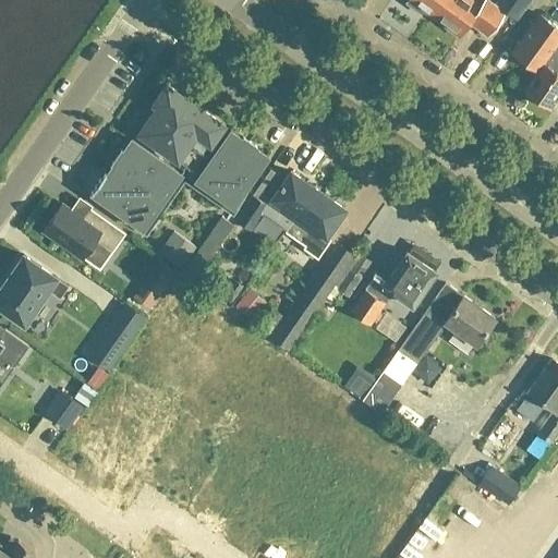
[(409,0),(408,3),(421,13),(423,10),(432,15),(443,0),(409,0)]
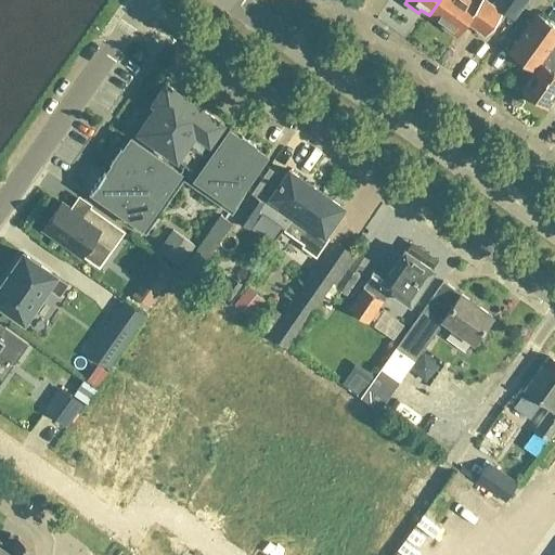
[(482,0),(478,7),(468,0),(440,0),(429,15),(457,36),(467,23),(486,36),(503,13),(485,0),(482,0)]
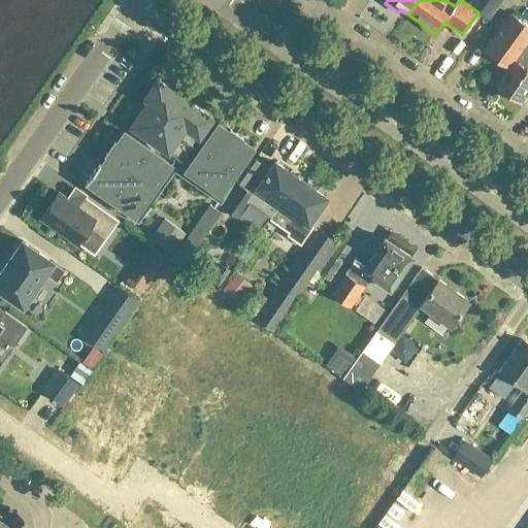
[(470,0),(468,3),(489,18),(501,0),(470,0)]
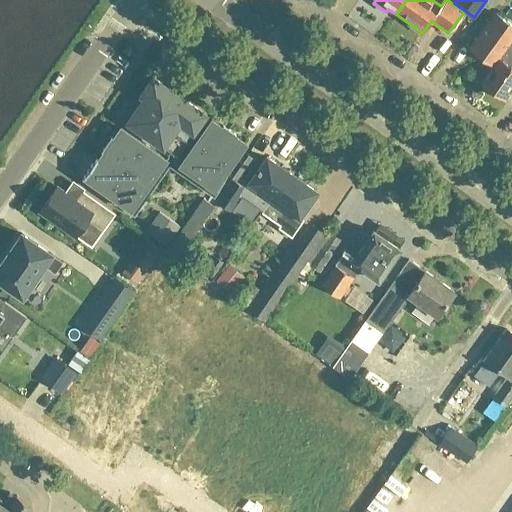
[(470,49),(493,66),(511,39),(511,37),(511,25),(496,14),(470,49)]
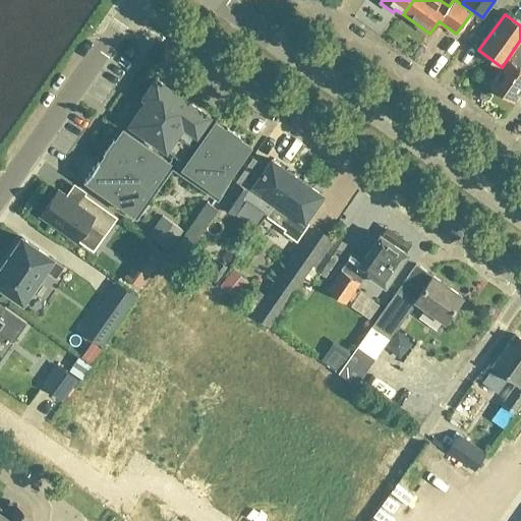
[(520,40),(502,67),(500,69),(502,70),(490,84),(512,101),(520,89),(520,40)]
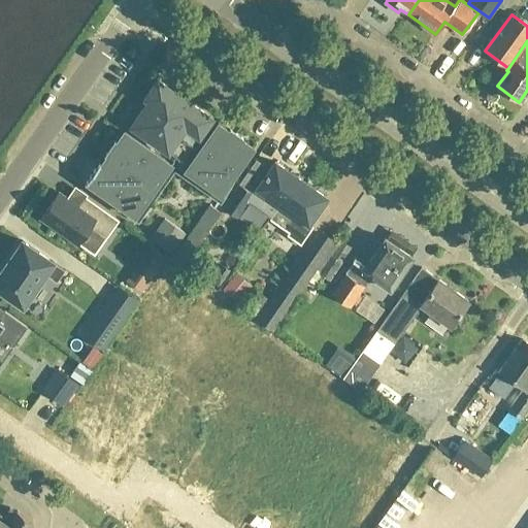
[(211,119),(158,80),(145,99),(150,101),(132,127),(168,152),(182,161),(211,119)]
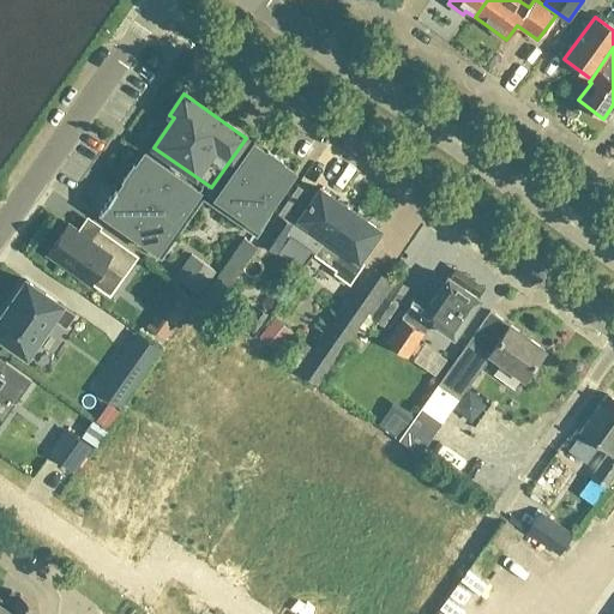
[(257,227),(295,172),(283,163),(282,163),(283,162),(269,151),(268,152),(260,148),(254,143),(216,199),(226,205),(241,217),(257,227)]
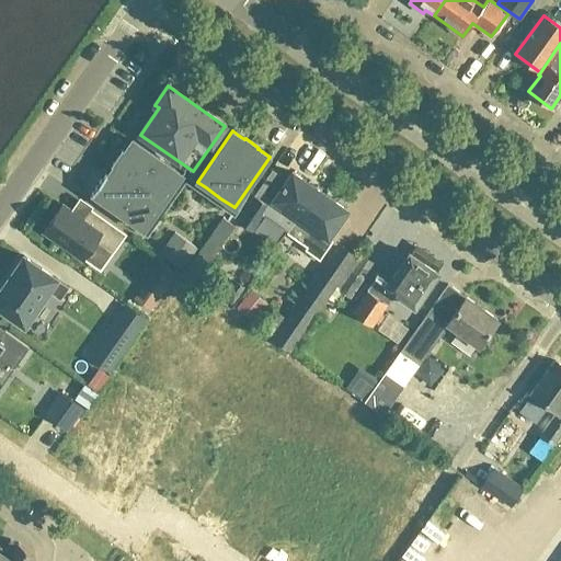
[(91,195),(144,231),(182,175),(132,140),(123,152),(122,151),(113,164),(114,165),(106,175),(105,175),(101,181),(95,189),(96,189),(91,195)]
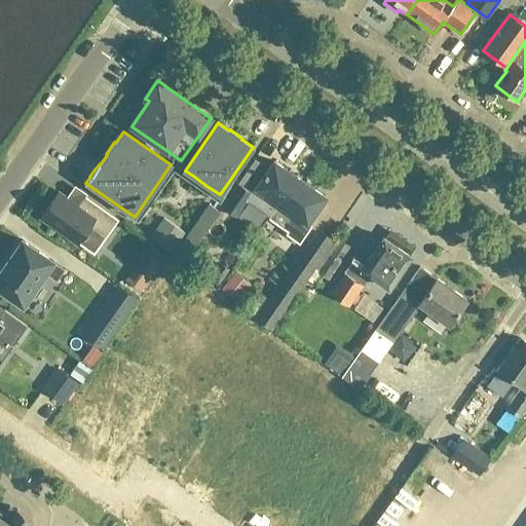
[(271,213),(297,177),(274,161),(256,187),(255,187),(251,192),(239,184),(223,208),(236,217),(247,201),(265,215),(268,211),(271,213)]
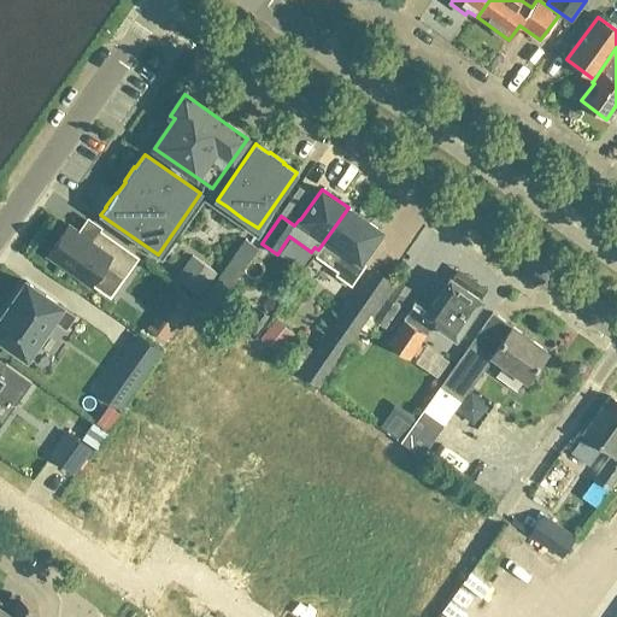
[(348,207),(318,250),(315,256),(338,271),(335,275),(352,287),(366,265),(362,262),(382,231),(348,207)]
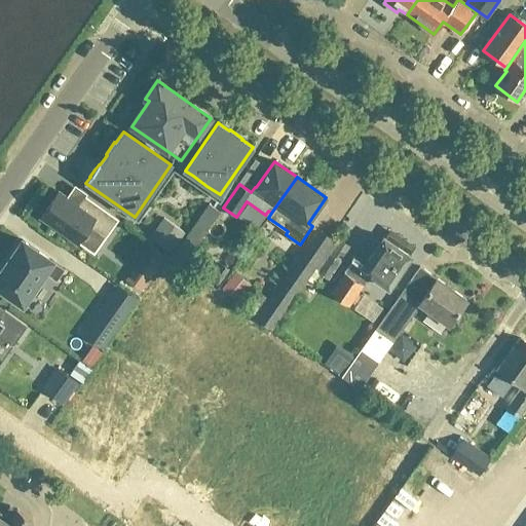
[(78,208),(66,198),(59,193),(40,219),(77,245),(77,243),(88,227),(105,238),(118,221),(85,197),(78,208)]
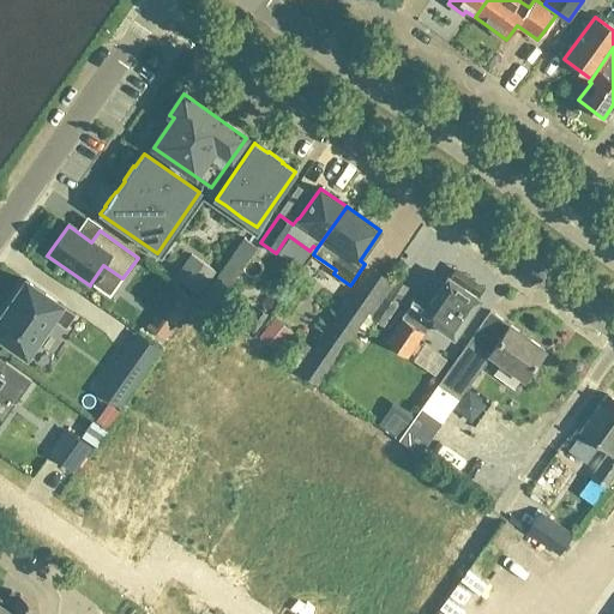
[(245,240),(204,298),(216,306),(257,248),(245,240)]
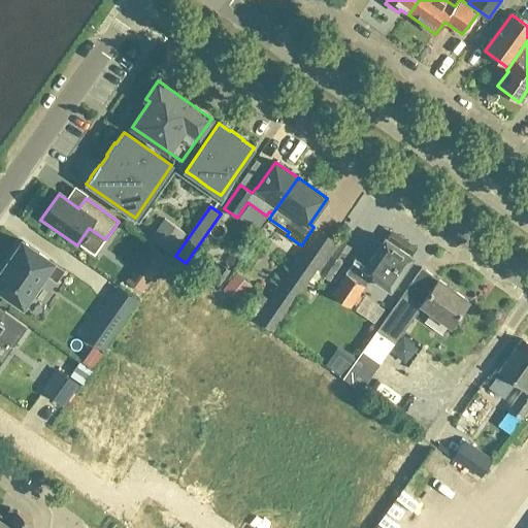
[(185,234),(165,220),(152,239),(171,254),(185,234)]
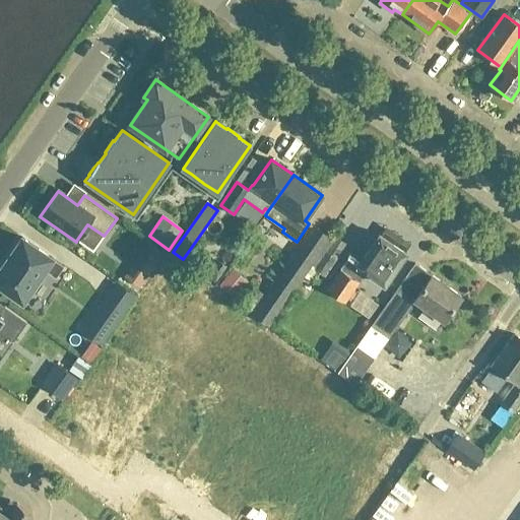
[(268,324),(328,238),(314,229),(254,314),(268,324)]
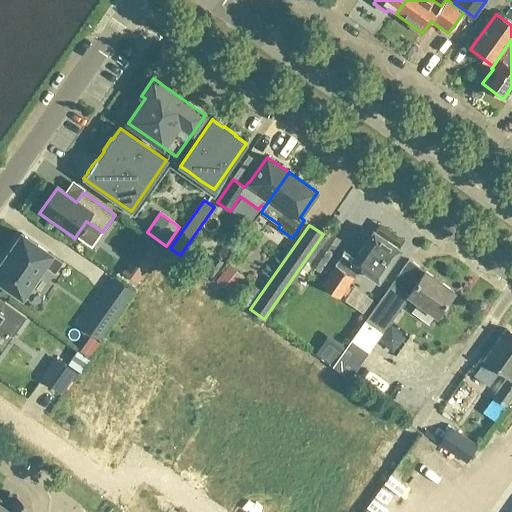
[(379,280),(401,249),(374,230),(352,261),(342,255),(321,285),(340,297),(360,268),(379,280)]
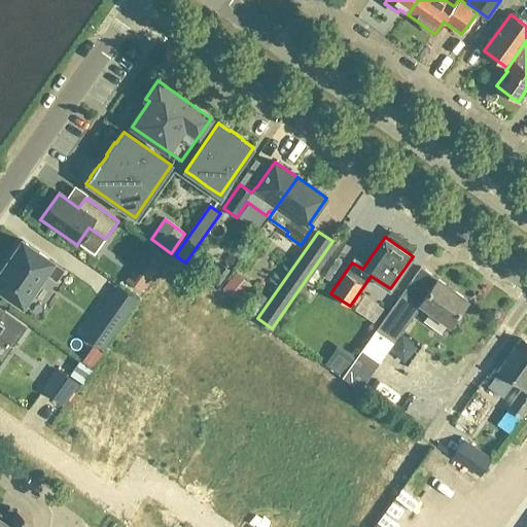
[(53,264),(54,262),(51,261),(24,243),(24,242),(22,241),(21,243),(10,258),(9,260),(5,268),(4,267),(3,269),(0,273),(0,291),(21,306),(21,307),(23,308),(24,306),(44,275),(57,283),(65,271),(53,264)]
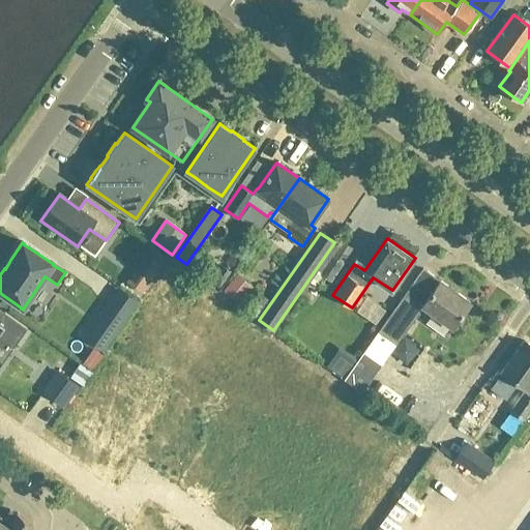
[(331,281),(344,264),(331,256),(320,273),(331,281)]
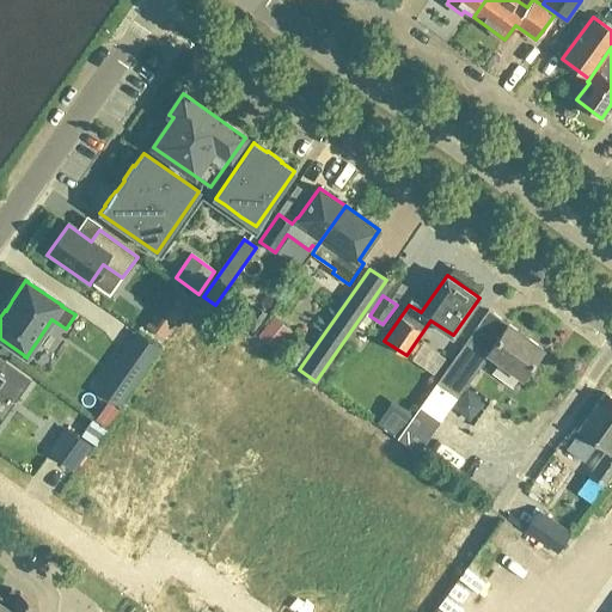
[(522,378),(543,348),(507,324),(507,323),(488,310),(435,387),(456,402),(488,354),(522,378)]
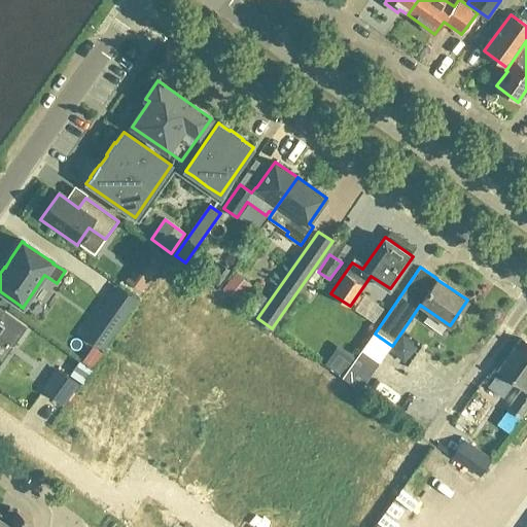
[(94,322),(84,336),(101,348),(110,335),(123,317),(135,300),(118,287),(106,306),(94,322)]
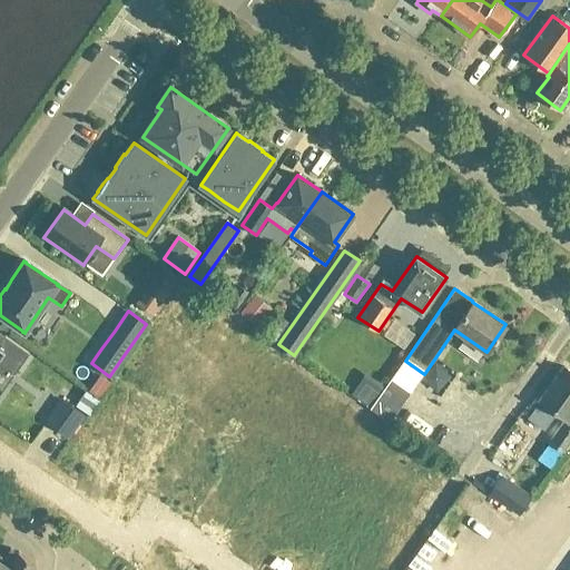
[(0,365),(13,375),(29,354),(3,336),(0,340),(0,365)]
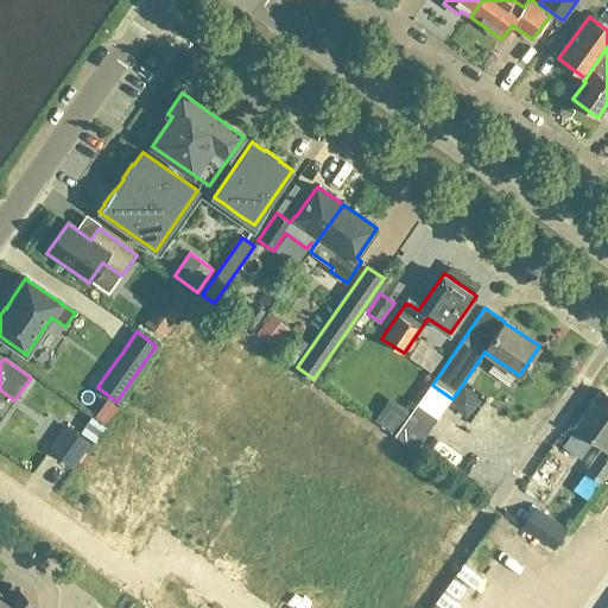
[(605,447),(607,442),(607,394),(602,391),(576,426),(577,428),(570,437),(587,449),(594,439),(605,447)]
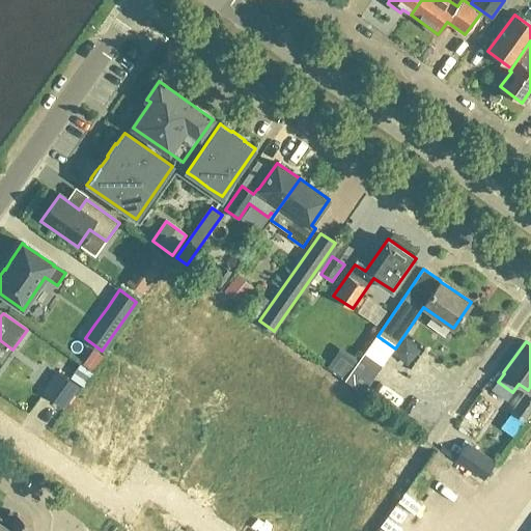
[(385,363),(367,351),(361,360),(362,360),(379,372),(385,363)]
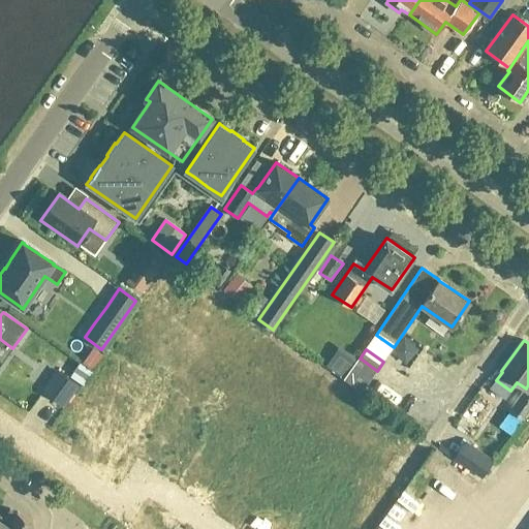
[(369,382),(351,370),(344,381),(362,393),(369,382)]
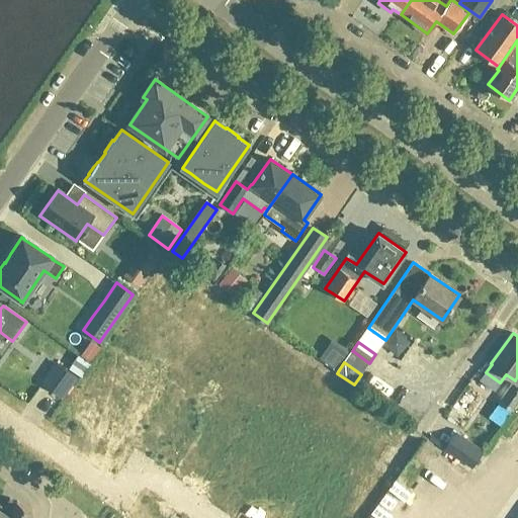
[(57,364),(42,384),(61,398),(75,377),(57,364)]
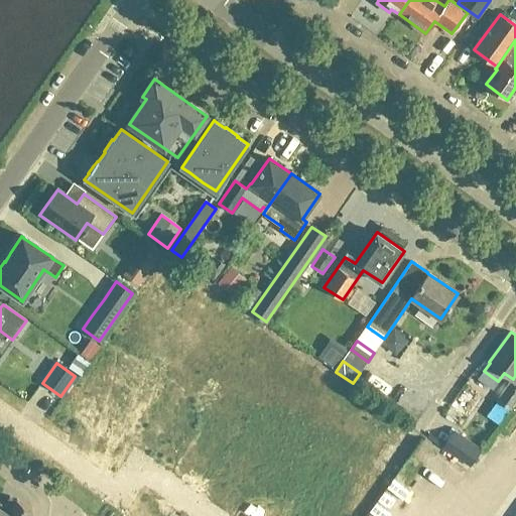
[(510,410),(515,401),(515,385),(510,381),(496,400),(510,410)]
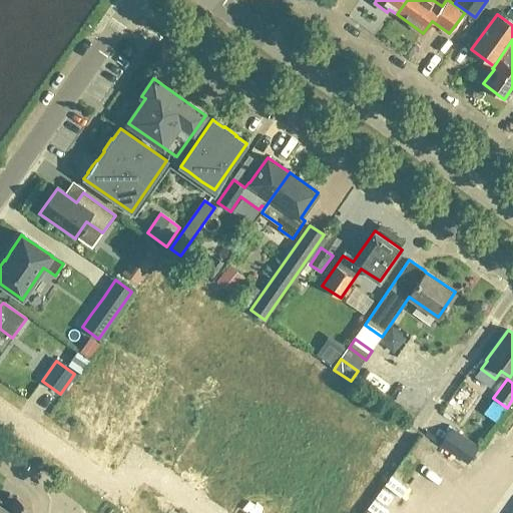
[(479,446),(451,428),(440,447),(468,465),(479,446)]
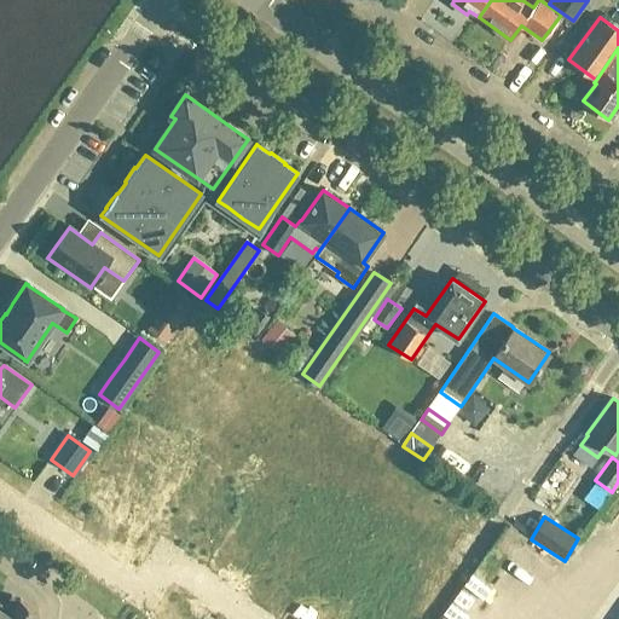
[(0,618),(32,618),(38,612),(21,600),(19,601),(11,596),(5,605),(0,600),(0,618)]
